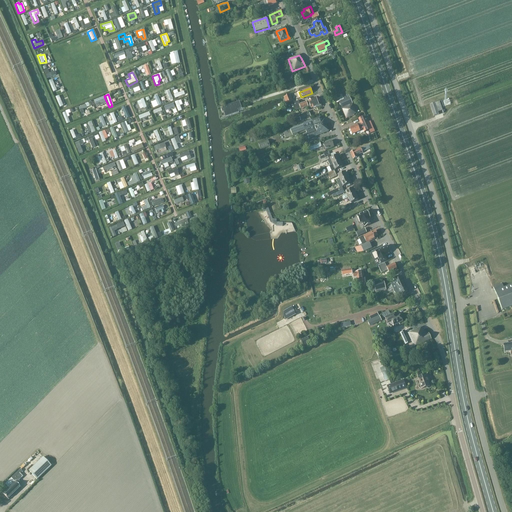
[(232,103),(232,100),(230,94),(225,96),(228,105),(224,106),(226,112),(230,111),(231,114),(236,112),(235,110),(239,108),(237,102),(232,103)]
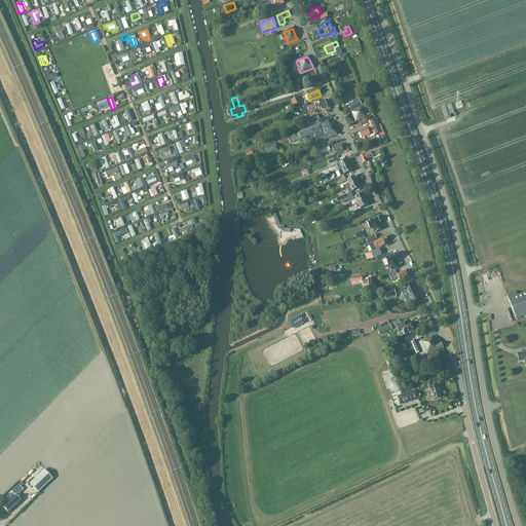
[(349,100),(344,103),(346,106),(348,105),(351,111),(359,108),(359,109),(351,112),(355,122),(364,118),(363,117),(366,116),(367,116),(359,100),(358,97),(352,99),(349,100)]
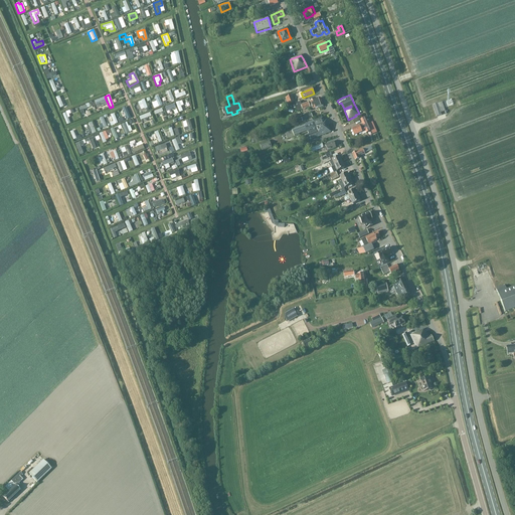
[(310,109),(312,108),(313,108),(313,110),(318,108),(319,109),(324,108),(323,106),(320,99),(310,102),(310,103),(309,104),(308,103),(302,105),(300,102),(289,106),(289,107),(289,110),(294,111),(297,110),(297,112),(310,107),(310,109)]
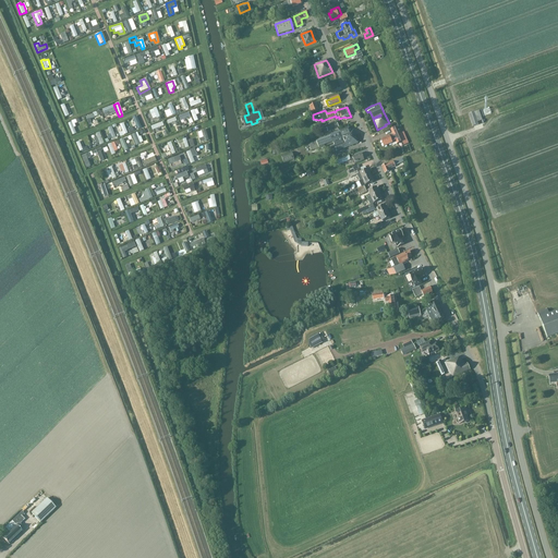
[(177,117),(179,121),(190,117),(187,112),(177,117)]
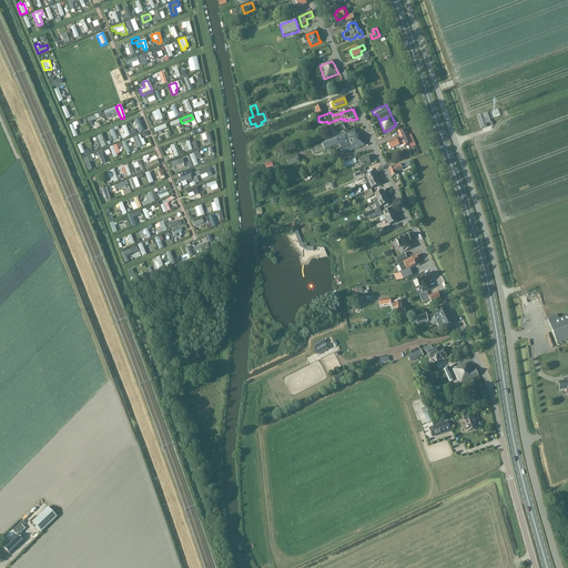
[(483,114),(477,117),(480,129),(487,127),(486,124),(483,114)]
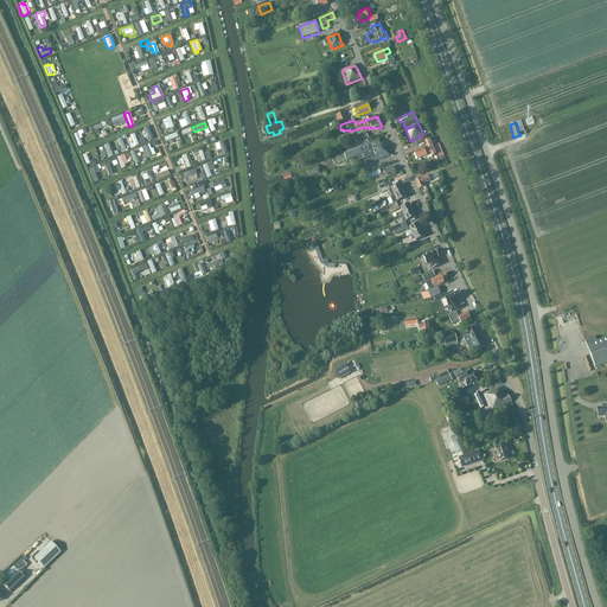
[(147,127),(142,128),(148,142),(153,140),(147,127)]
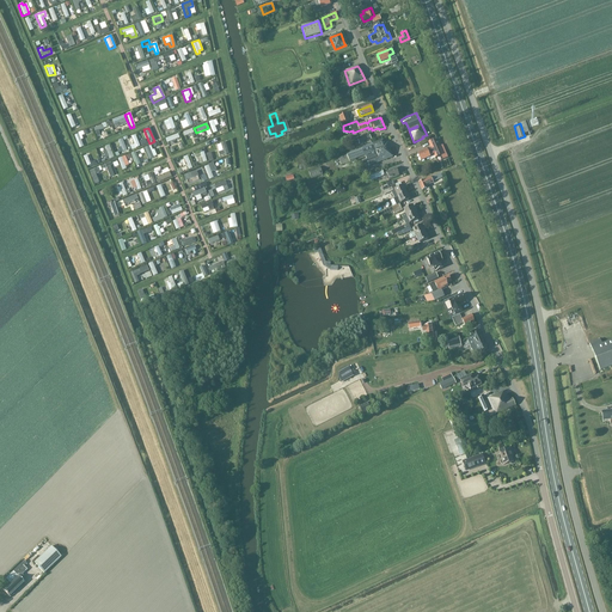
[(369,136),(357,140),(360,145),(361,148),(373,144),(371,140),(369,136)]
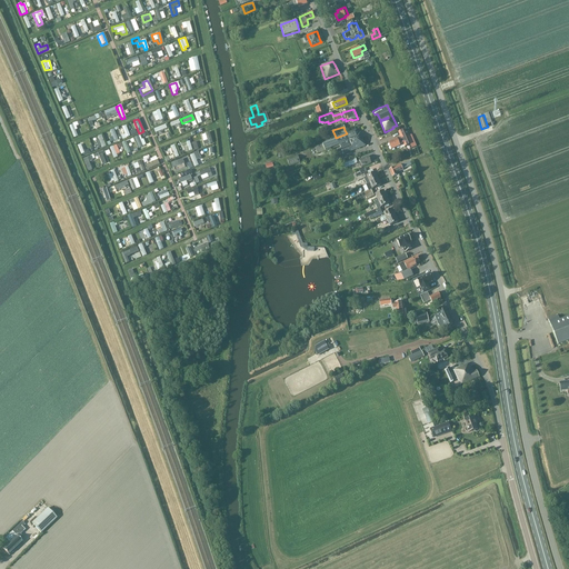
[(357,130),(347,133),(336,138),(331,140),(321,143),(322,145),(315,147),(318,153),(325,151),(326,152),(330,150),(330,149),(331,150),(340,147),(342,153),(349,151),(350,150),(351,151),(355,150),(352,146),(357,145),(356,140),(362,138),(360,133),(358,133),(357,130)]
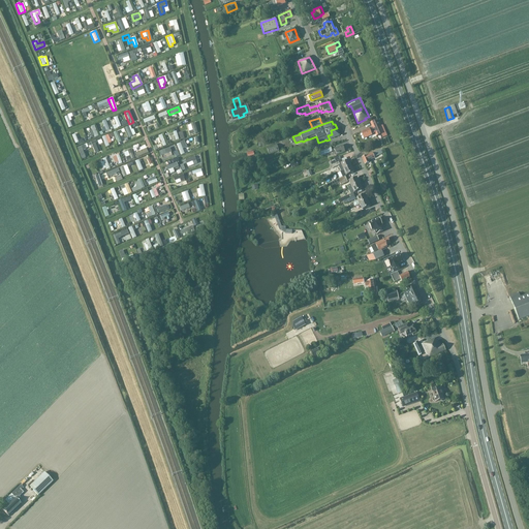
[(375,121),(370,123),(373,129),(375,134),(376,137),(381,134),(383,137),(386,135),(385,132),(382,125),(378,127),(375,121)]
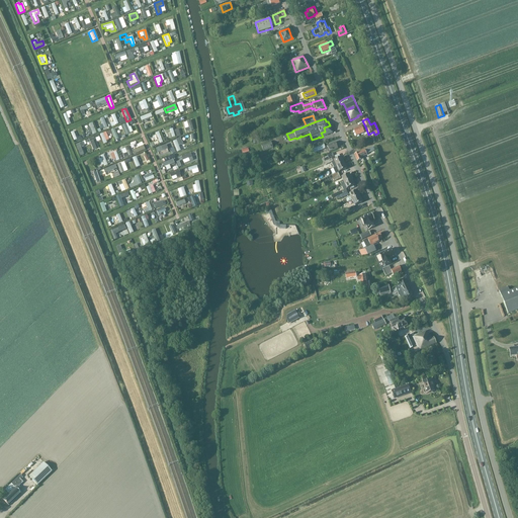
[(88,133),(90,132),(92,136),(96,135),(92,124),(86,127),(88,133)]
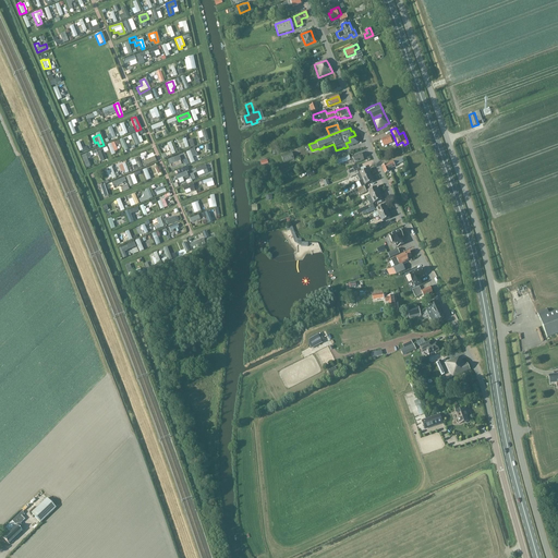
[(346,143),(348,147),(358,143),(355,135),(349,137),(350,142),(346,143)]
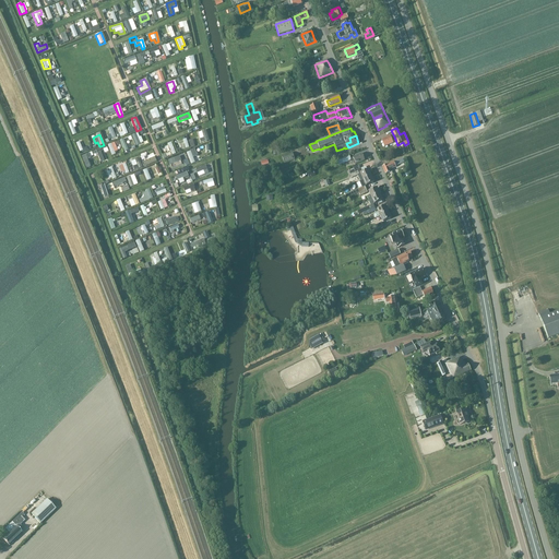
[(390,138),(381,141),(384,147),(396,142),(394,137),(391,139),(390,138)]
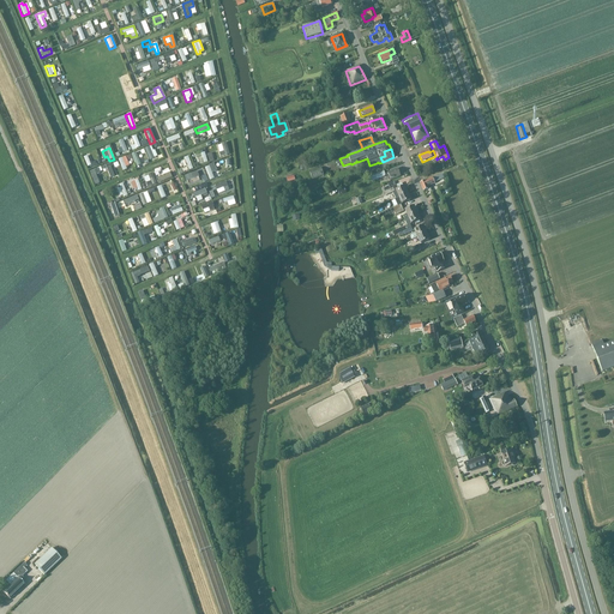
[(187,156),(182,158),(187,172),(192,169),(187,156)]
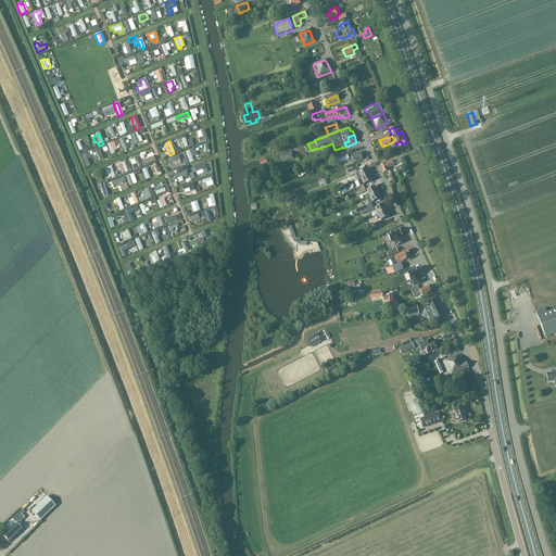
[(293,159),(291,152),(280,155),(282,162),(293,159)]
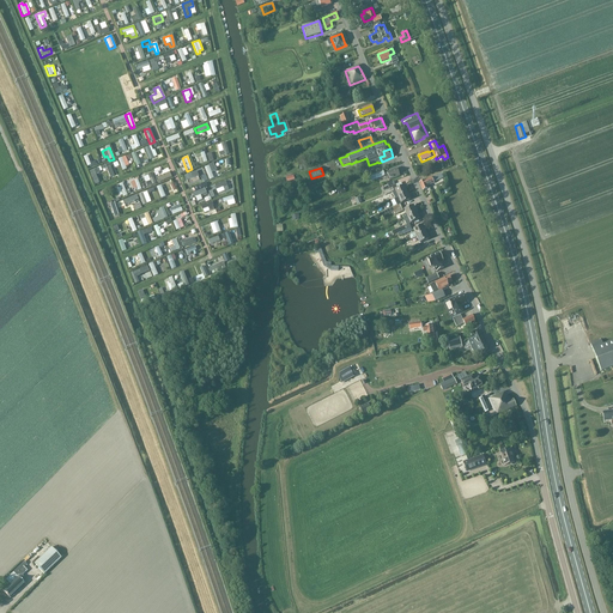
[(370,177),(371,181),(384,176),(386,178),(388,177),(389,180),(400,176),(396,169),(387,173),(384,174),(383,171),(370,177)]
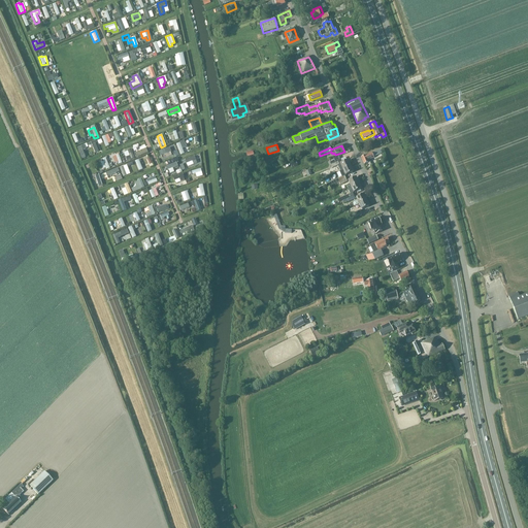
[(367,161),(374,158),(371,153),(365,156),(361,158),(364,164),(368,162),(367,161)]
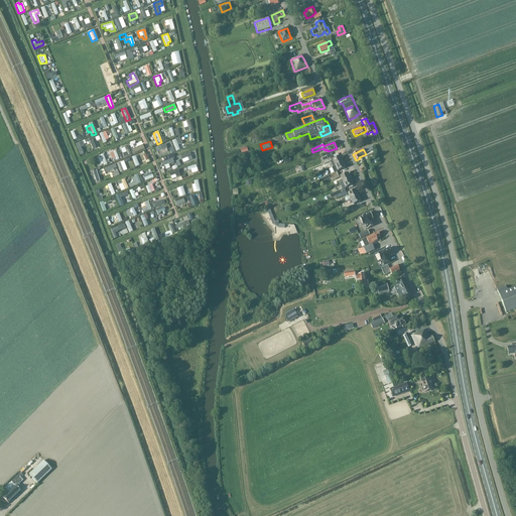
[(103,165),(107,164),(102,154),(97,156),(100,163),(102,162),(103,165)]
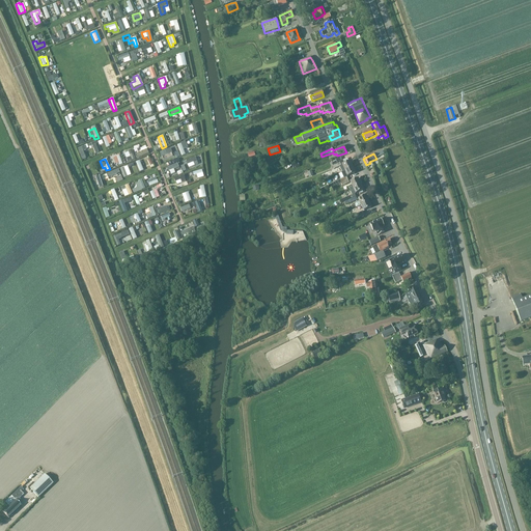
[(336,162),(332,164),(334,169),(339,167),(342,172),(344,171),(353,167),(350,162),(344,164),(342,160),(339,162),(340,163),(337,164),(336,162)]
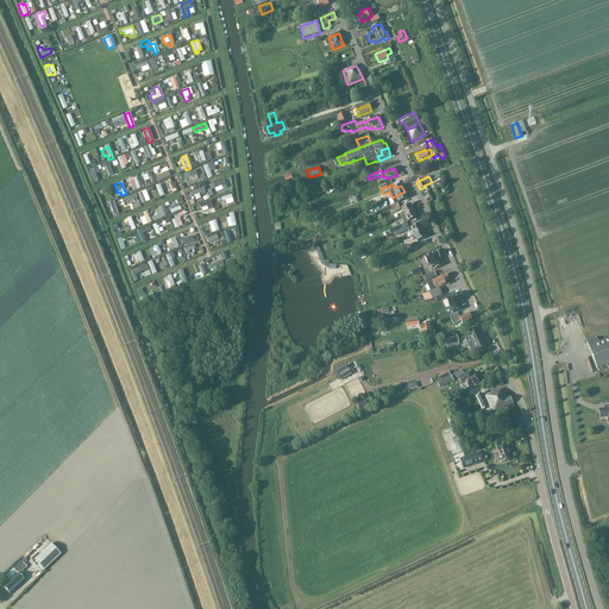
[(393,198),(391,198),(394,205),(397,202),(397,203),(408,199),(405,192),(395,196),(393,198)]
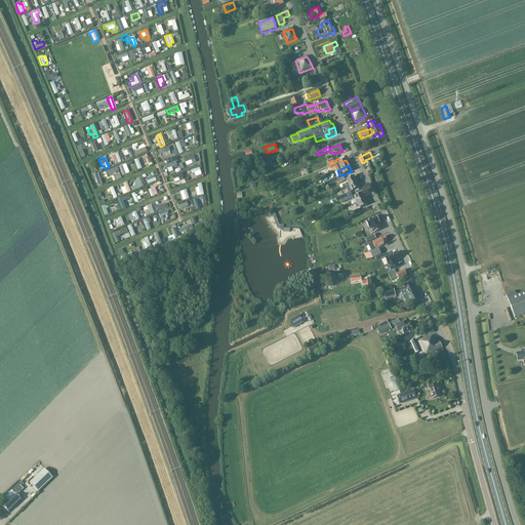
[(346,188),(357,183),(354,176),(346,180),(348,184),(345,185),(346,188)]
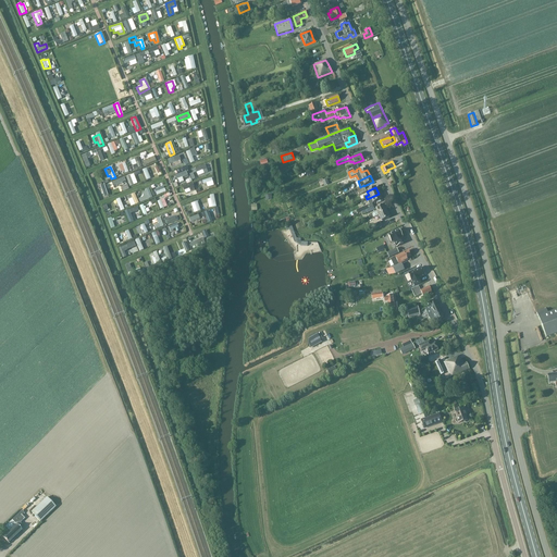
[(368,202),(370,205),(372,203),(381,199),(379,194),(370,197),(367,199),(368,202)]
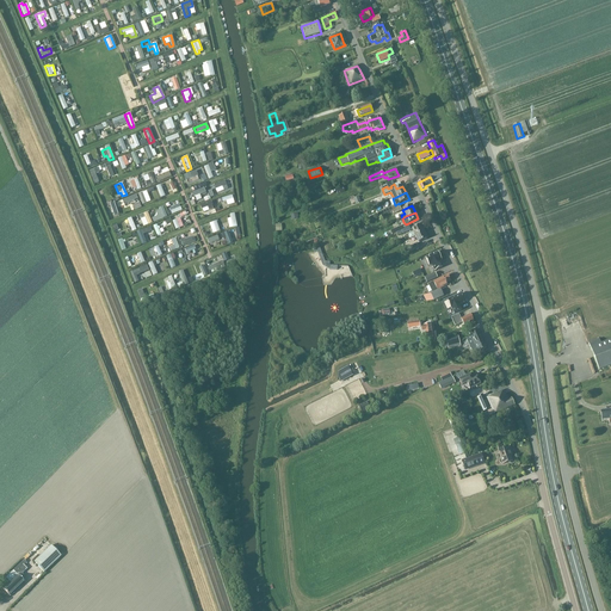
[(408,223),(406,224),(400,227),(394,229),(390,232),(393,234),(395,233),(409,227),(408,223)]
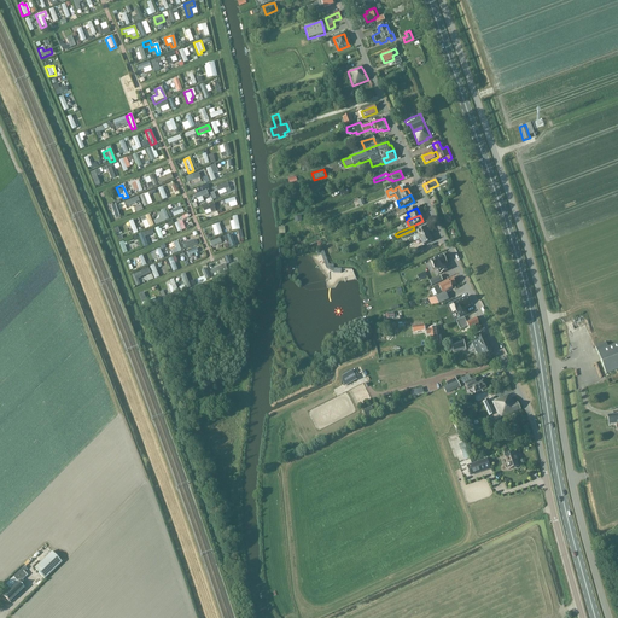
[(418,240),(420,239),(430,234),(426,228),(417,232),(418,235),(414,237),(413,239),(414,242),(418,240)]
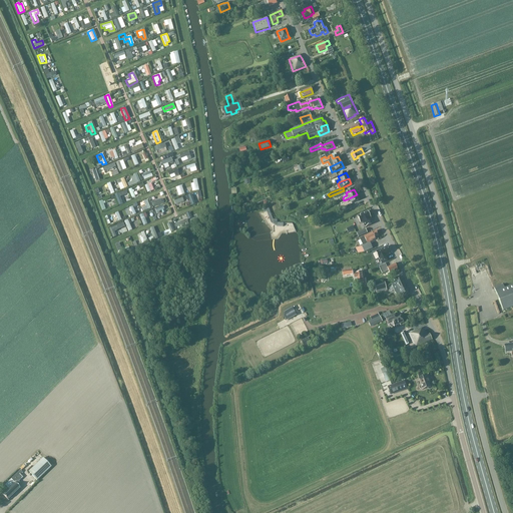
[(349,198),(351,204),(359,200),(357,194),(349,198)]
